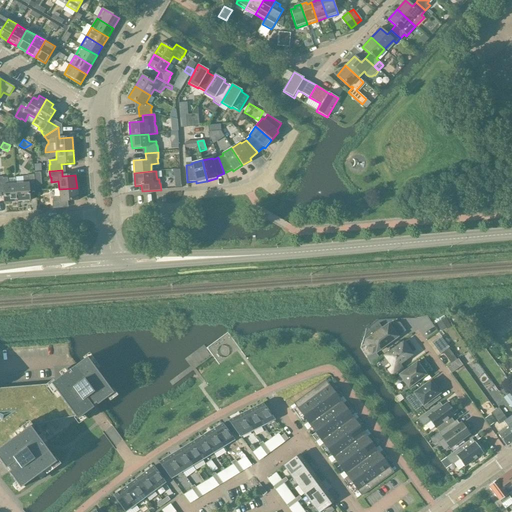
[(16,184),(17,202),(30,201),(29,188),(35,187),(34,175),(27,175),(27,176),(23,176),(23,184),(16,184)]
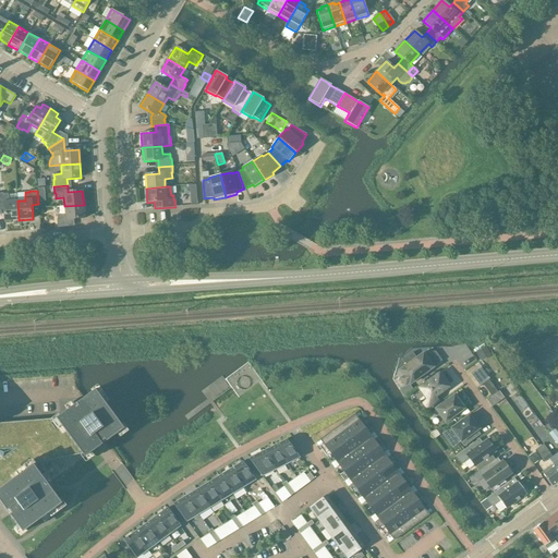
[(4,221),(19,220),(17,201),(9,202),(8,194),(3,194),(3,193),(0,193),(0,206),(3,207),(4,221)]
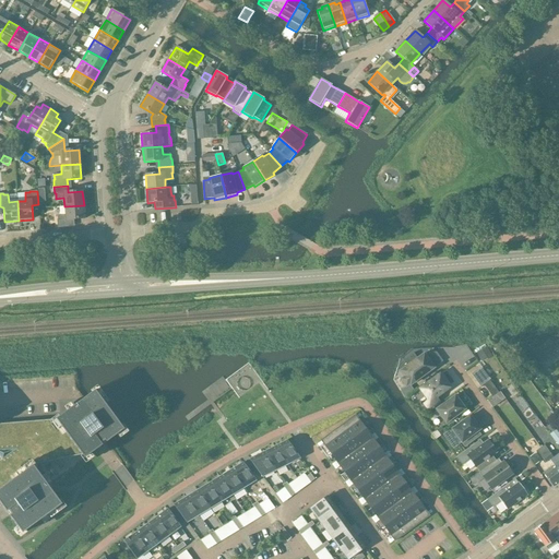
[(85,218),(84,205),(64,206),(66,215),(57,216),(58,221),(57,221),(58,228),(71,227),(70,221),(85,218)]
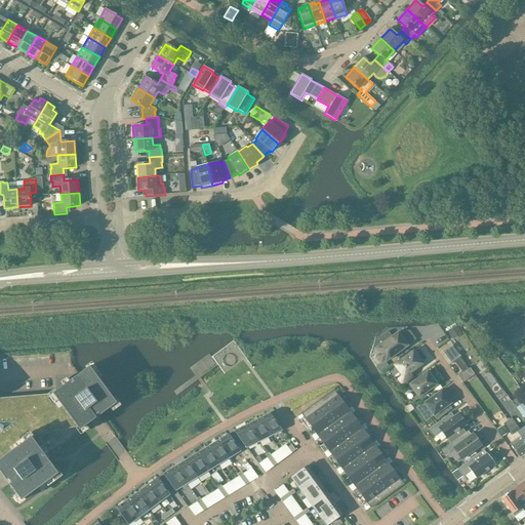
[(516,320),(501,330),(508,338),(522,329),(516,320)]
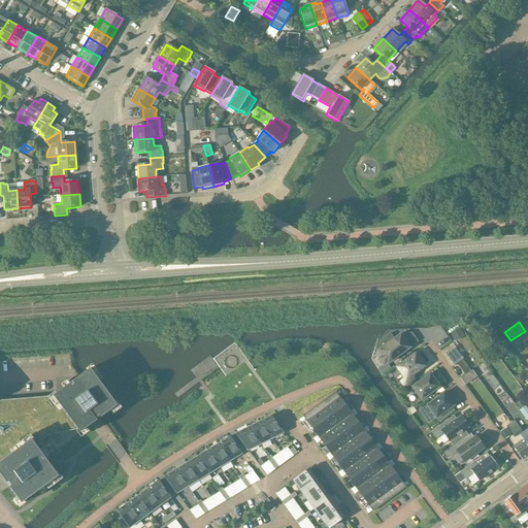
[(459,328),(450,333),(455,341),(464,337),(459,328)]
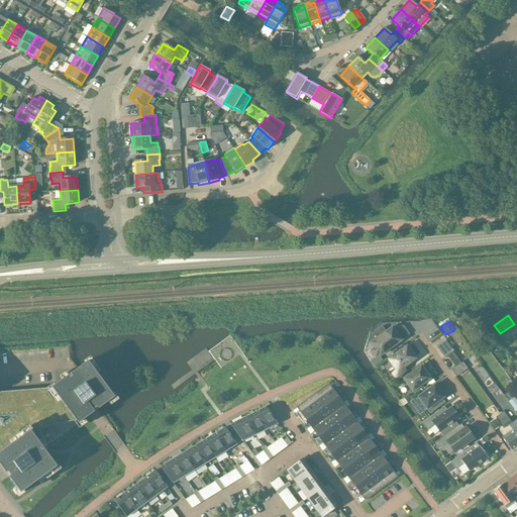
[(371,350),(376,357),(379,354),(380,356),(401,339),(398,335),(406,329),(403,325),(399,325),(394,329),(392,327),(386,331),(383,326),(373,333),(376,338),(370,343),(374,348),(371,350)]
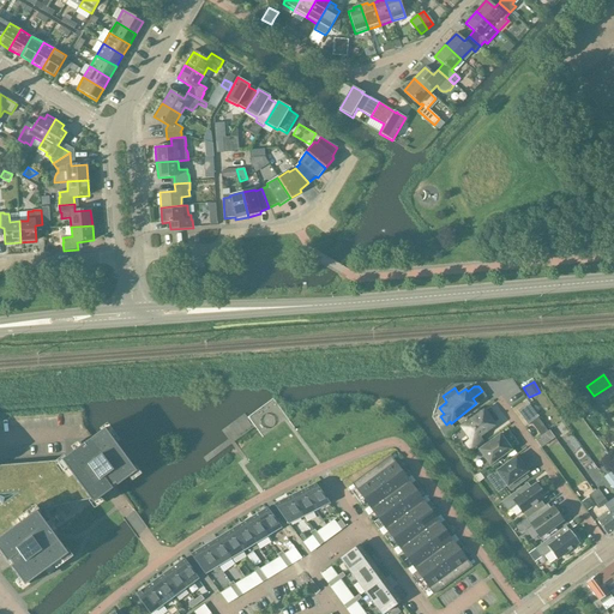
[(569,402),(575,397),(569,387),(561,392),(569,402)]
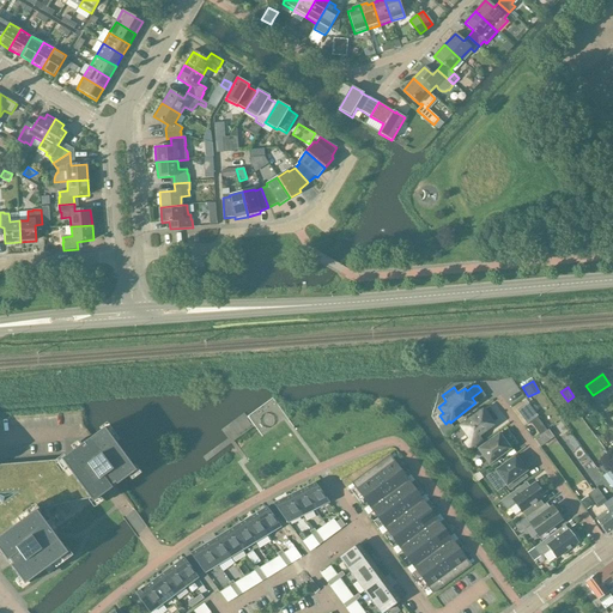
[(527,413),(522,417),(527,424),(532,420),(536,417),(532,410),(527,413)]
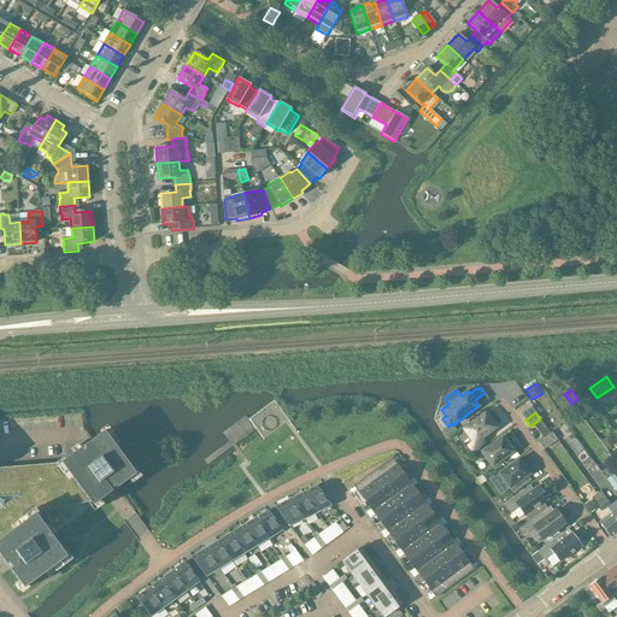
[(486,413),(464,429),(472,442),(468,446),(472,453),(485,445),(481,439),(495,428),(486,413)]
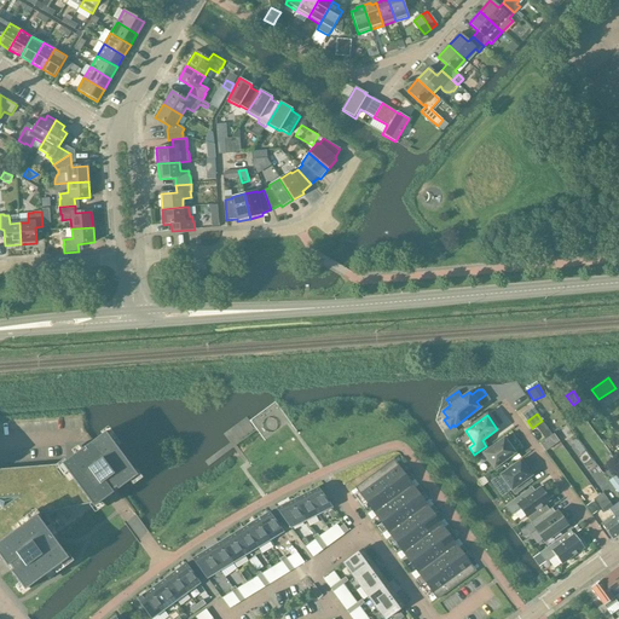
[(542,422),(537,427),(542,434),(548,429),(547,429),(542,422)]
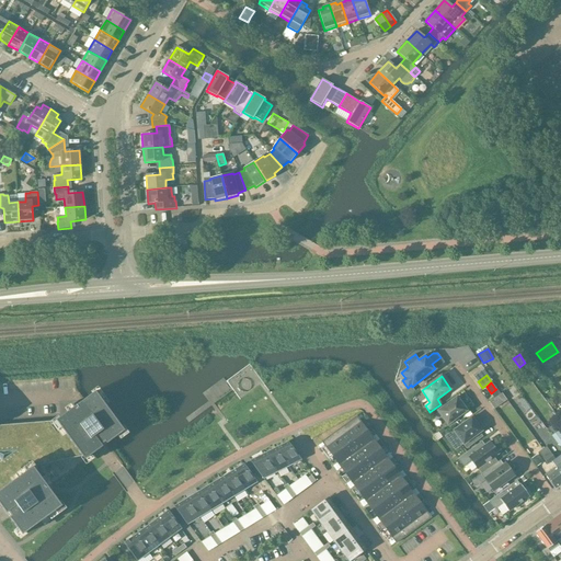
[(0,505),(7,514),(9,512),(11,516),(9,517),(22,536),(61,506),(33,467),(82,457),(84,460),(102,447),(101,445),(105,443),(106,445),(124,432),(95,392),(56,421),(0,425),(0,505)]
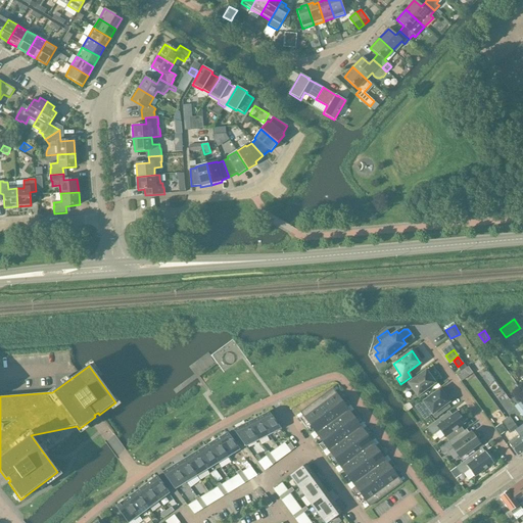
[(426,371),(408,383),(417,396),(435,383),(426,371)]
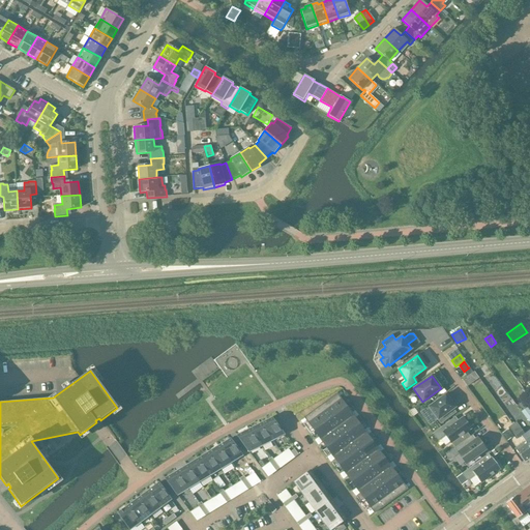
[(342,400),(336,393),(320,406),(330,419),(345,409),(340,402),(342,400)]
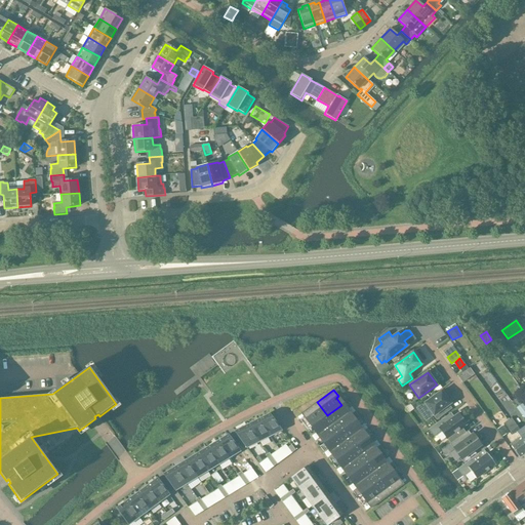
[(441,391),(425,403),(434,415),(433,416),(436,420),(449,410),(446,406),(450,403),(441,391)]
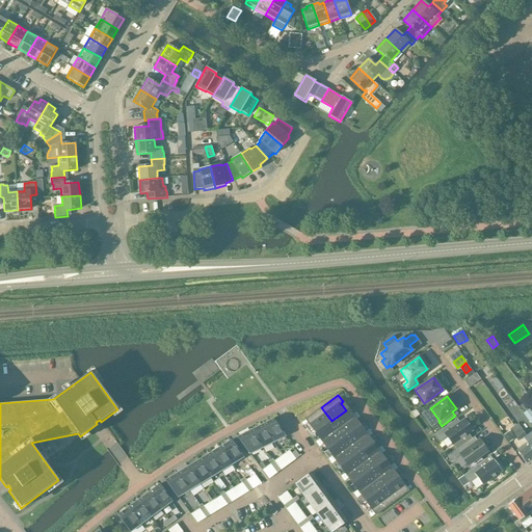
[(321,407),(304,419),(310,426),(312,424),(317,431),(331,421),(321,407)]
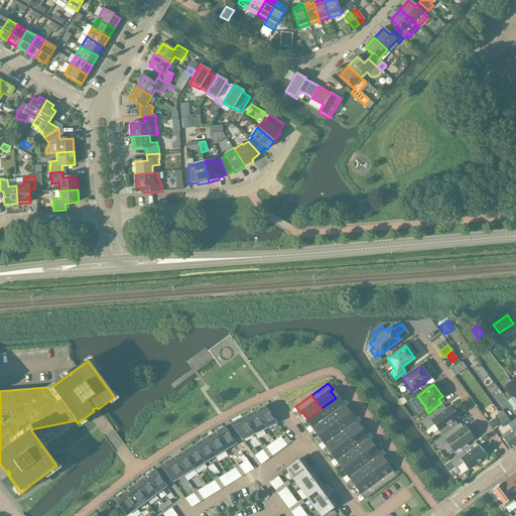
[(515,400),(514,397),(507,401),(514,411),(515,409),(515,400)]
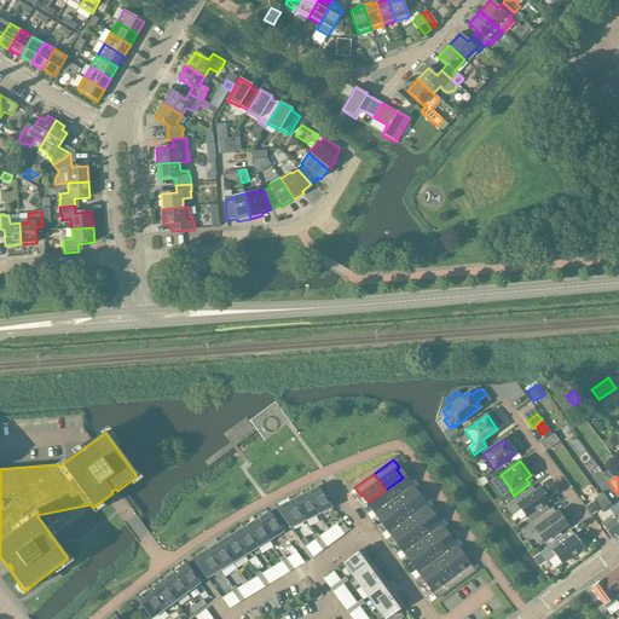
[(393,499),(412,486),(410,482),(408,485),(403,478),(386,490),(393,499)]
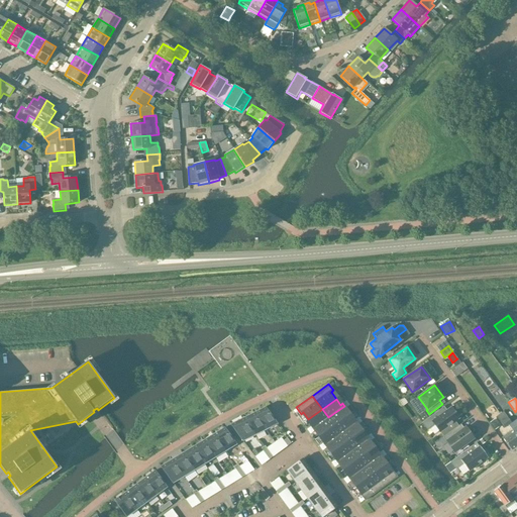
[(334,426),(348,415),(344,410),(346,408),(344,406),(328,417),(334,426)]
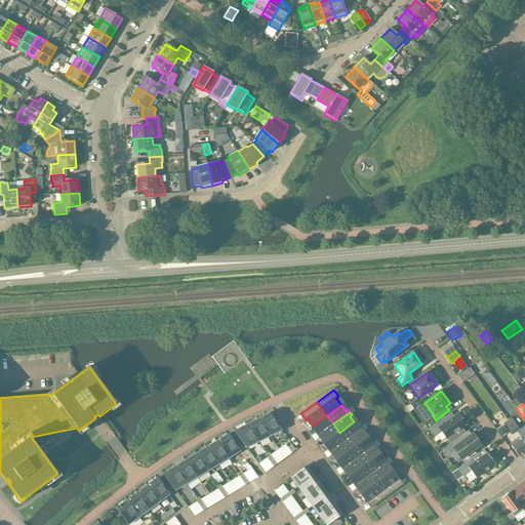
[(269,414),(257,419),(270,437),(281,431),(269,414)]
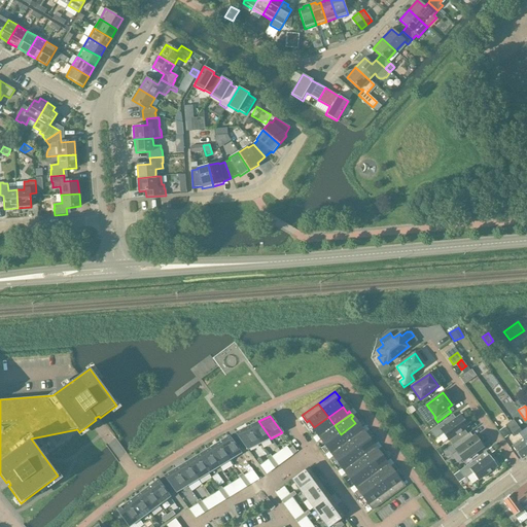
[(460,416),(451,422),(448,418),(430,431),(435,438),(443,433),(449,441),(467,426),(460,416)]
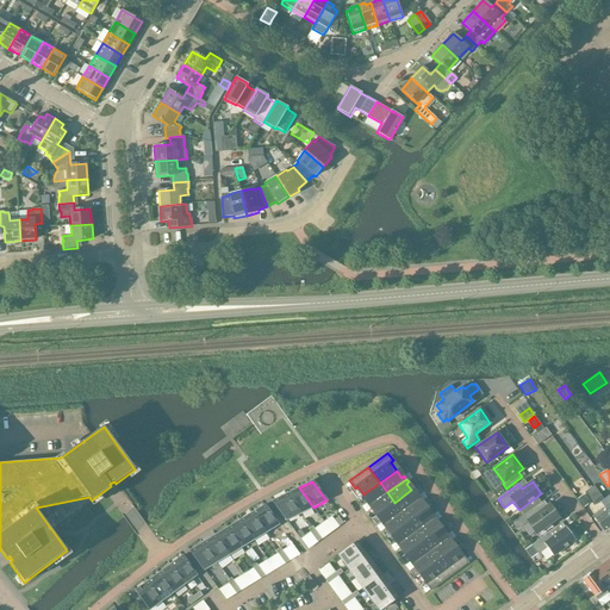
[(366,504),(368,506),(387,492),(380,483),(363,495),(369,502),(366,504)]
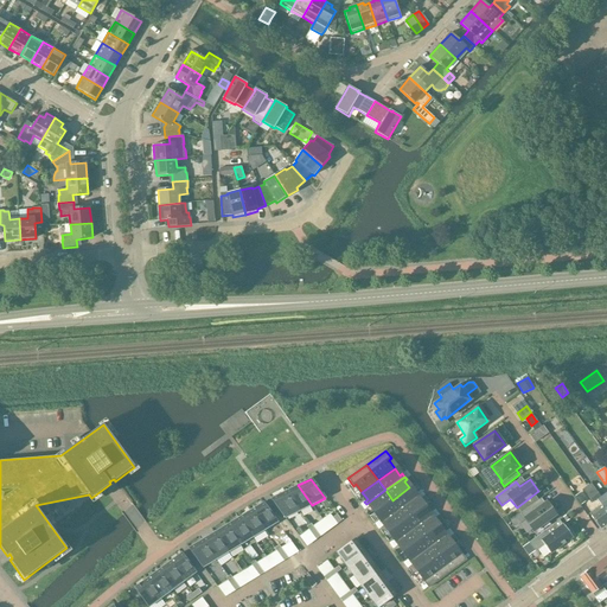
[(590,484),(587,486),(598,499),(601,497),(590,484)]
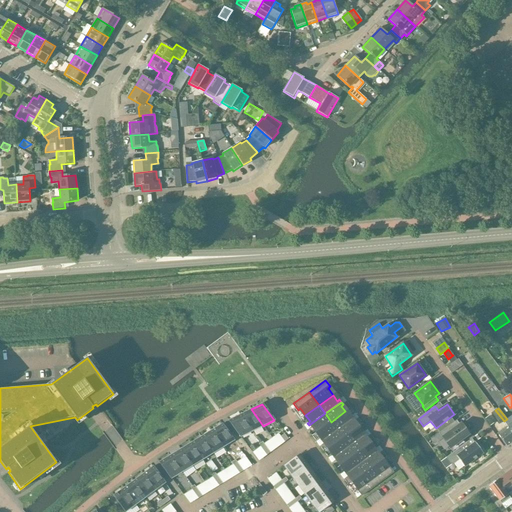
[(251,409),(240,415),(252,431),(263,426),(251,409)]
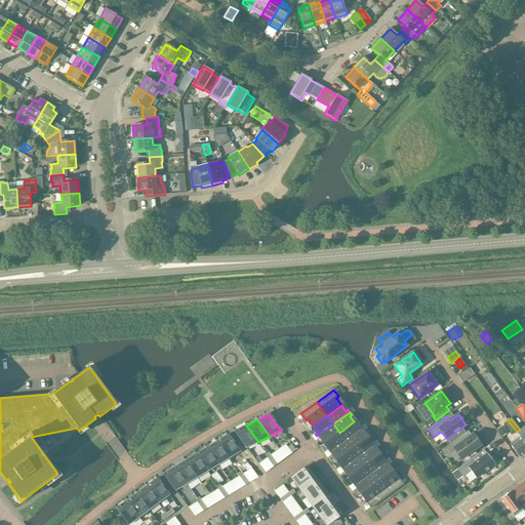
[(517,432),(508,420),(503,423),(513,435),(517,432)]
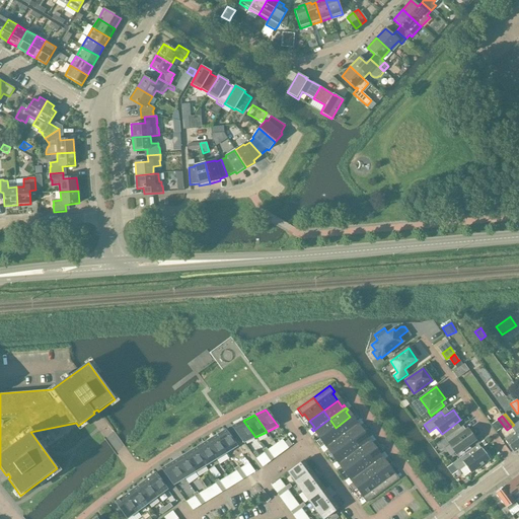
[(342,436),(358,424),(357,422),(354,423),(350,417),(336,428),(342,436)]
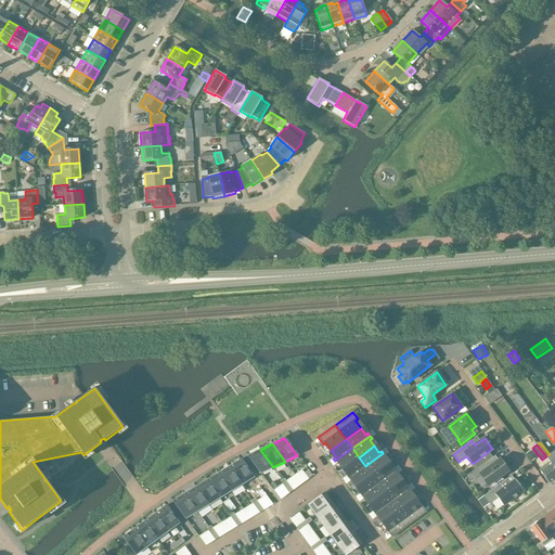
[(337,463),(339,462),(344,468),(359,457),(352,448),(335,461),(337,463)]
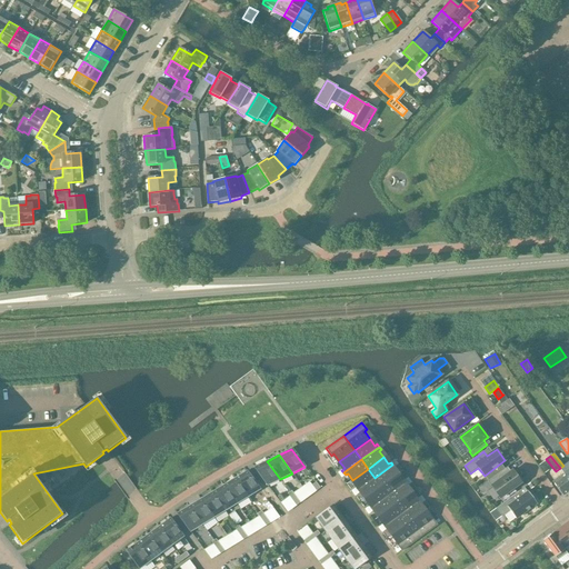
[(267,461),(255,468),(268,486),(280,479),(267,461)]
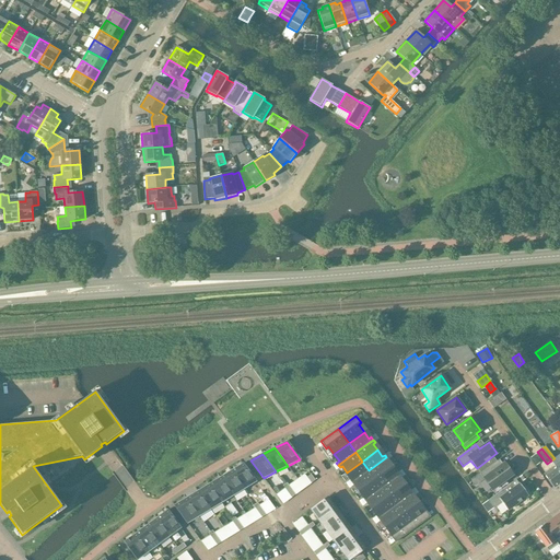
[(375,479),(391,468),(386,462),(388,459),(386,457),(369,470),(375,479)]
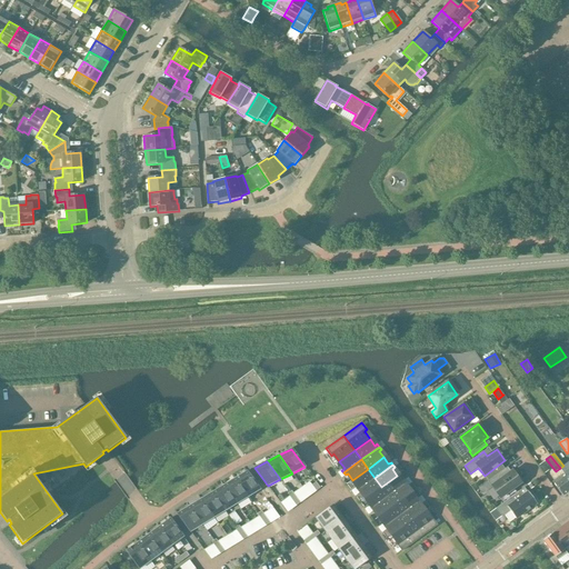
[(507,467),(488,481),(499,498),(520,481),(512,471),(511,472),(507,467)]
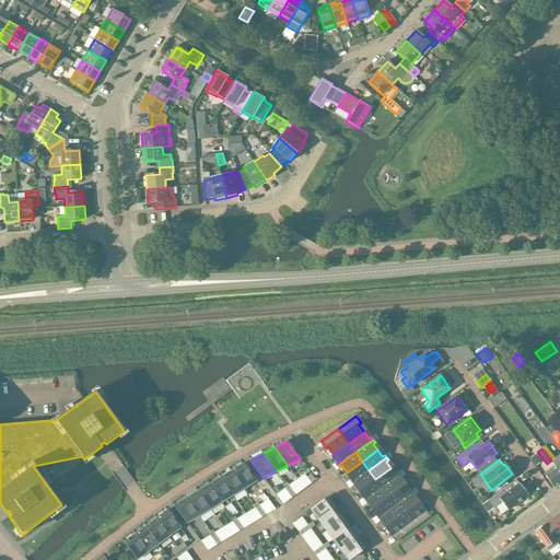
[(347,473),(352,479),(350,480),(351,483),(369,470),(362,462),(347,473)]
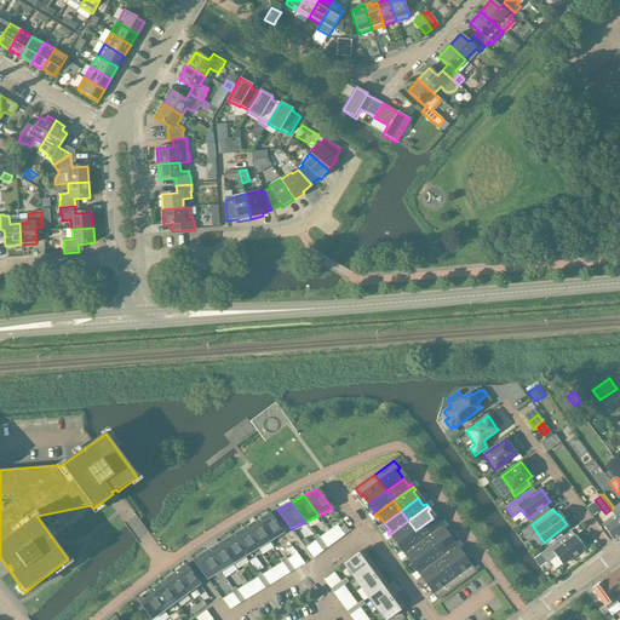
[(269,514),(256,522),(270,541),(283,533),(269,514)]
